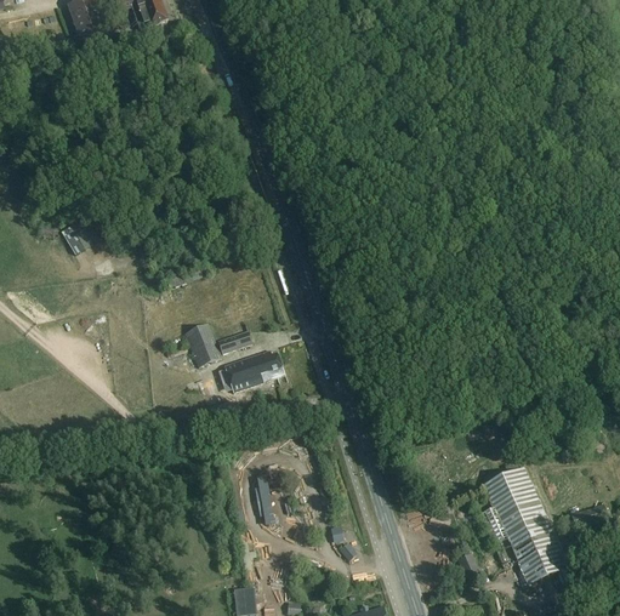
[(106,0),(98,3),(97,0),(75,0),(66,4),(80,41),(108,32),(100,9),(111,4),(113,11),(132,4),(141,28),(169,17),(163,0),(106,0)]
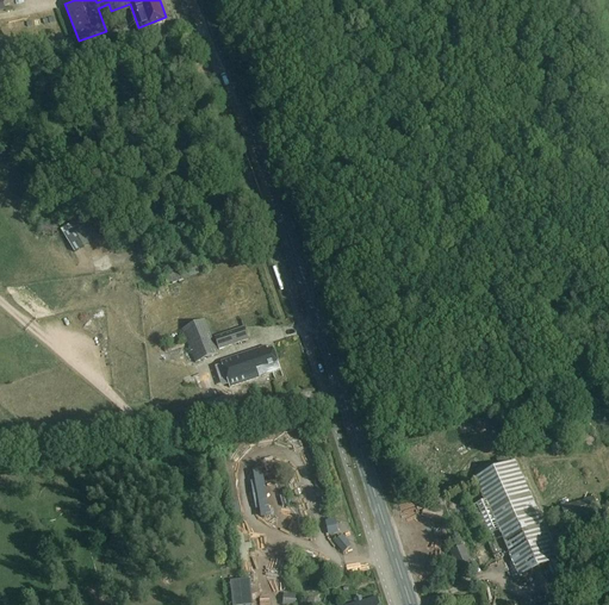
[(61,225),(60,225),(61,228),(73,249),(78,247),(82,243),(91,238),(97,235),(84,212),(61,225)]
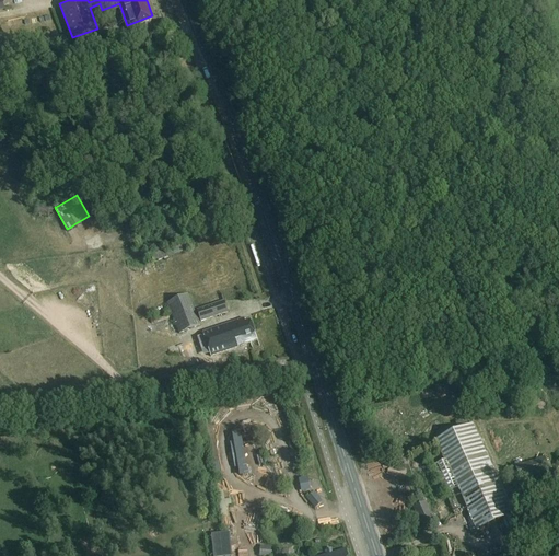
[(172,242),(154,248),(156,257),(162,255),(182,248),(179,242),(173,244),(172,242)]
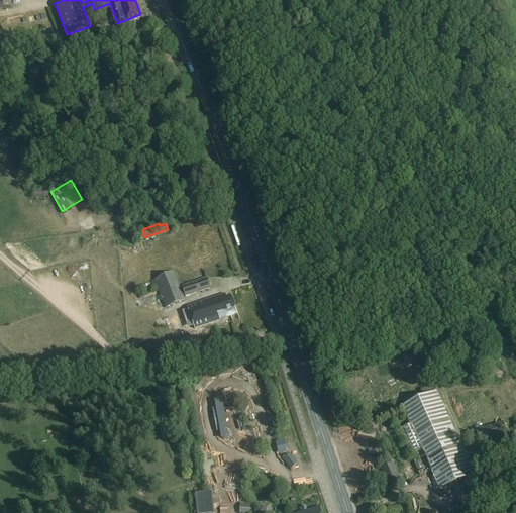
[(173,269),(152,277),(159,292),(160,297),(164,305),(185,297),(173,269)]
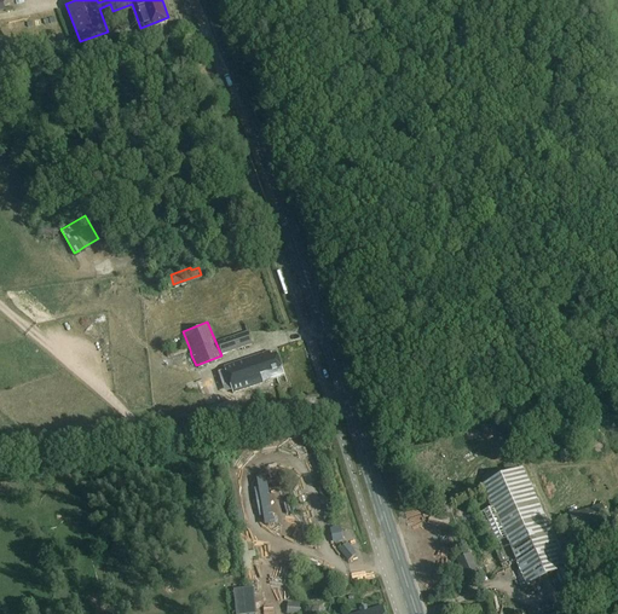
[(217,339),(220,352),(250,342),(247,329),(217,339)]
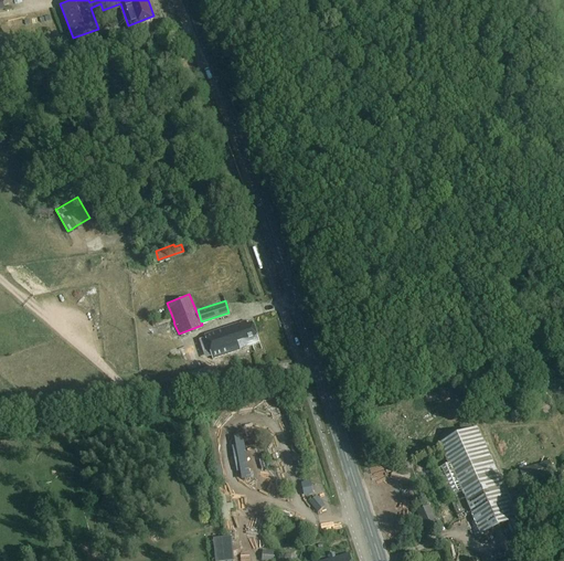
[(241,346),(259,339),(253,319),(248,320),(247,317),(204,331),(212,355),(241,346)]
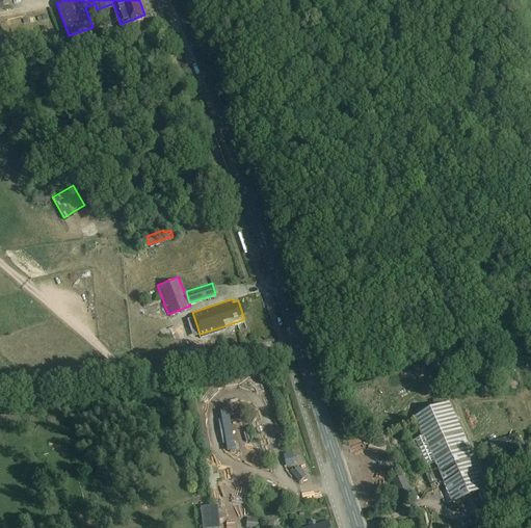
[(485,384),(478,386),(480,392),(486,391),(485,384)]
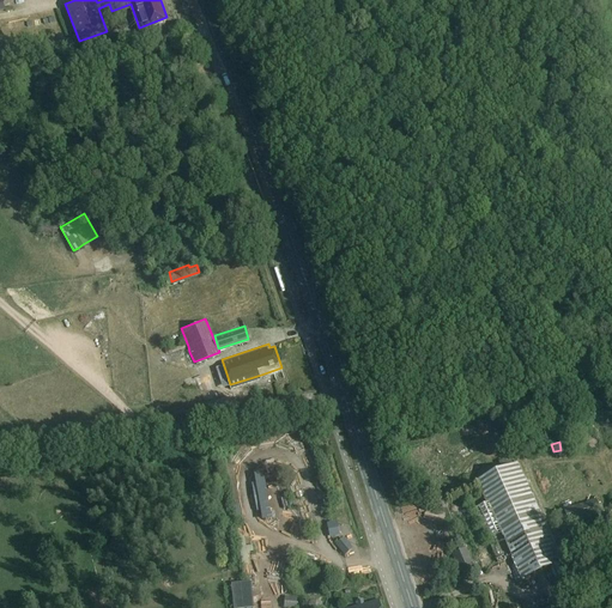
[(496,559),(509,553),(520,576),(562,558),(516,458),(511,461),(508,454),(474,469),(477,475),(474,476),(485,500),(472,506),(496,559)]
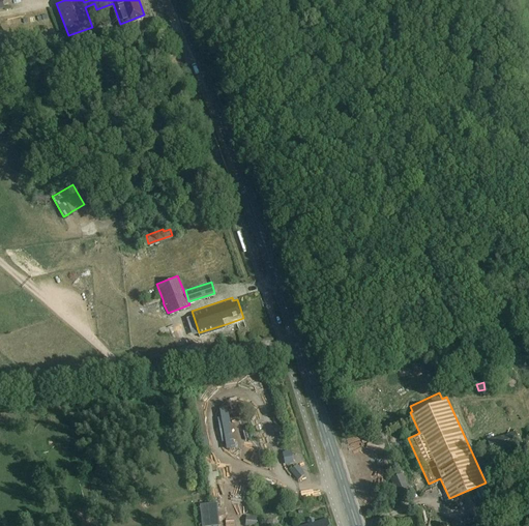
[(198,404),(204,406),(207,399),(201,396),(198,404)]
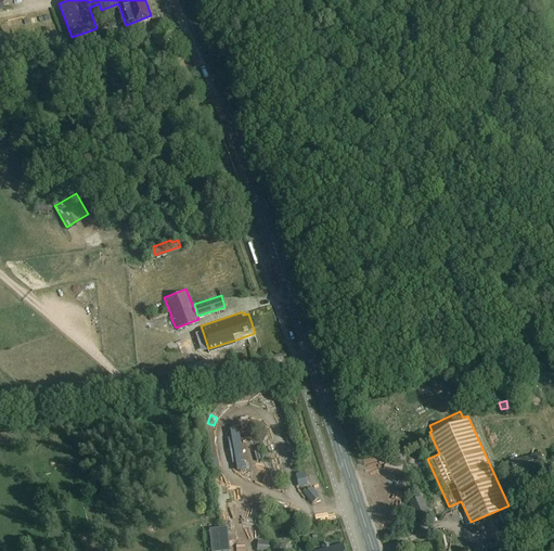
[(271,444),(262,446),(267,457),(275,453),(271,444)]
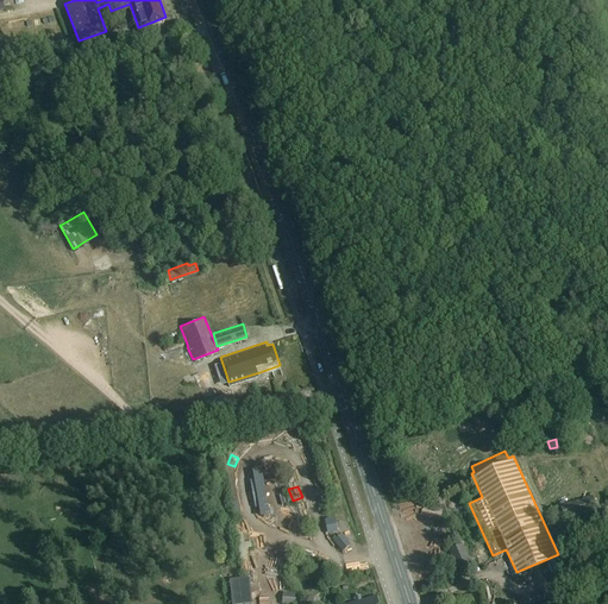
[(281,497),(270,497),(273,521),(282,520),(281,497)]
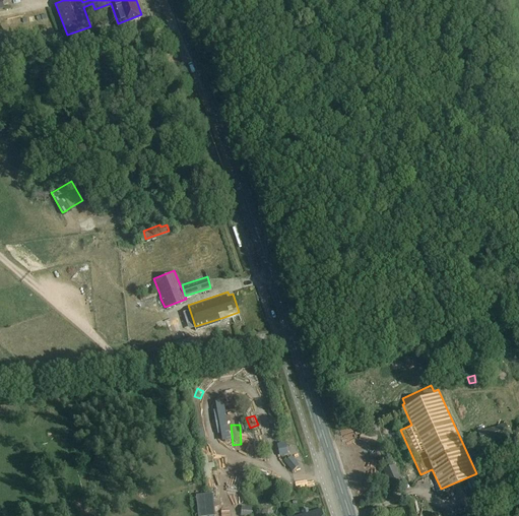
[(382,467),(391,488),(401,484),(392,463),(382,467)]
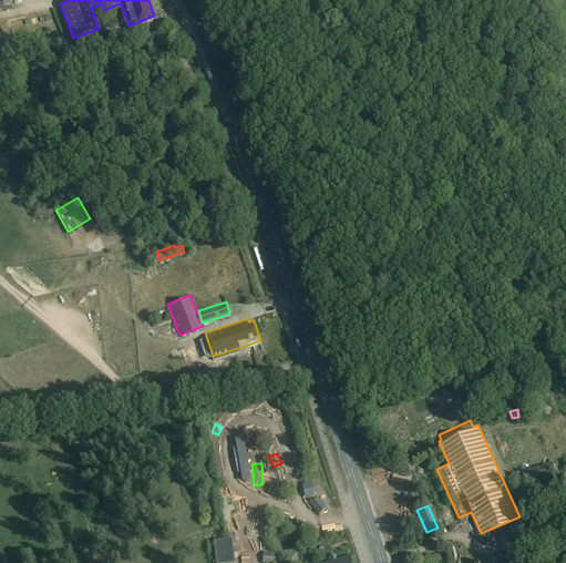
[(397,511),(399,518),(409,514),(407,507),(397,511)]
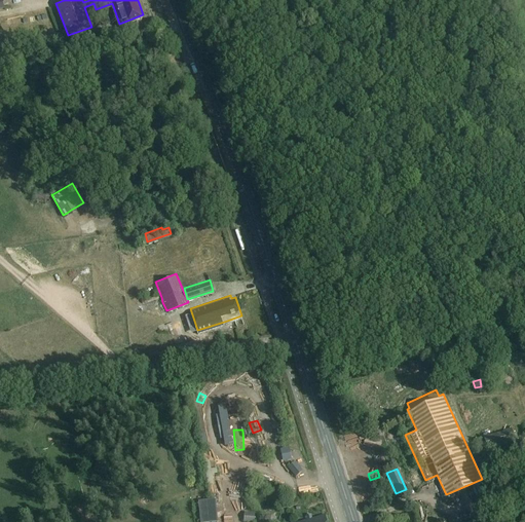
[(379,479),(372,482),(375,488),(382,485),(379,479)]
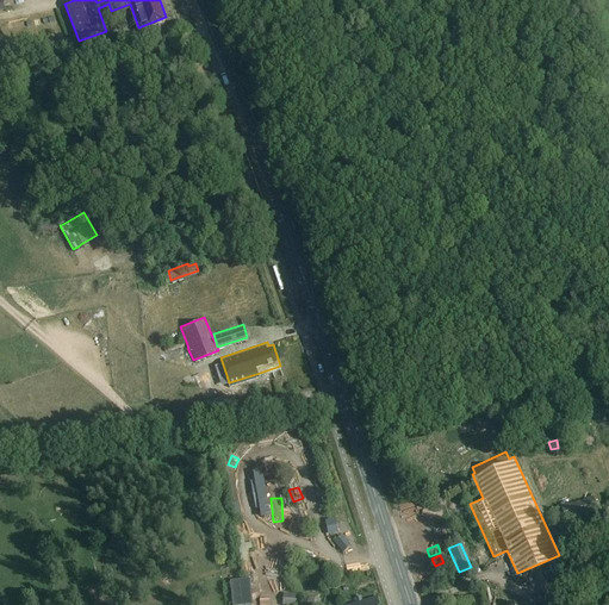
[(249,574),(230,575),(231,585),(250,582),(249,574)]
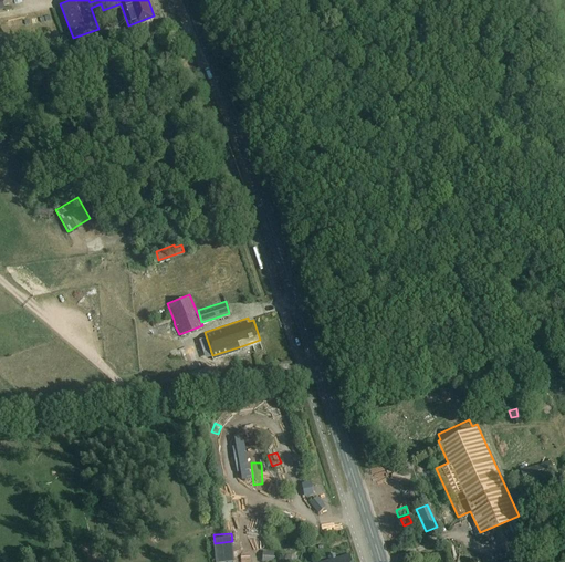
[(265,549),(264,560),(272,560),(273,549),(265,549)]
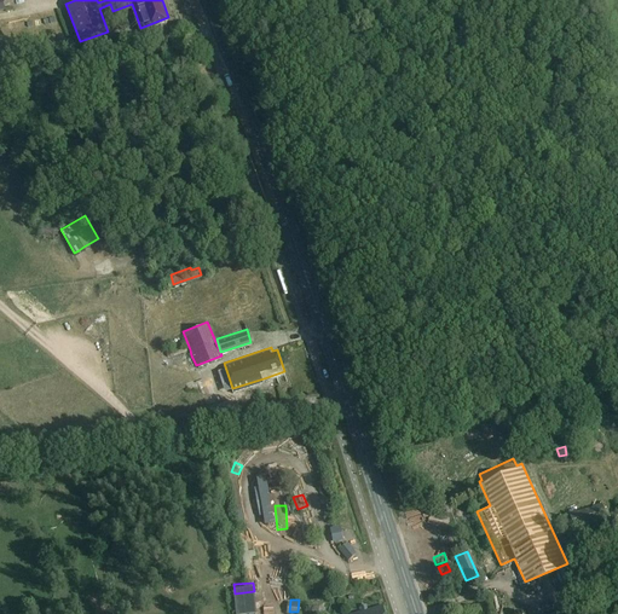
[(312,602),(310,609),(323,613),(324,606),(312,602)]
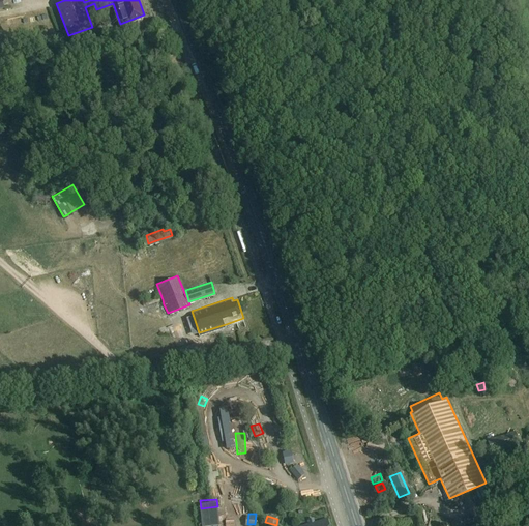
[(329,525),(327,517),(293,525),(329,525)]
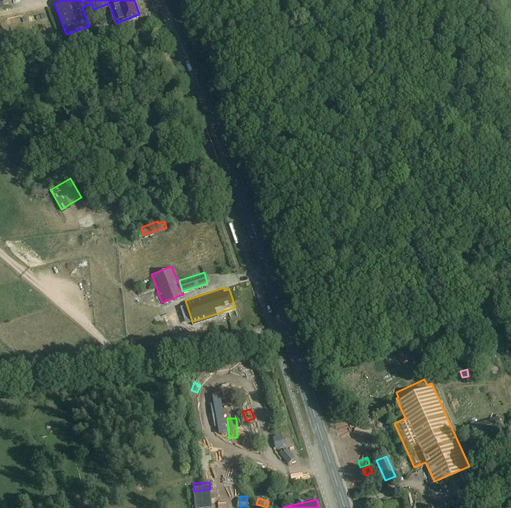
[(396,507),(394,499),(387,502),(388,507),(396,507)]
